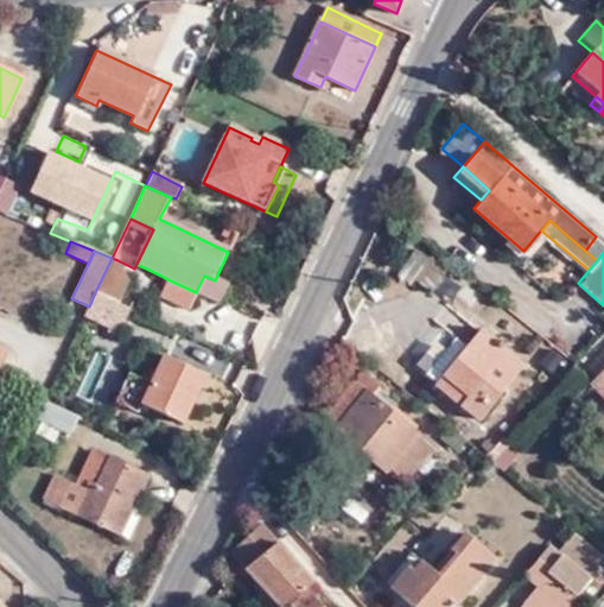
[(118,260),(112,258),(95,292),(118,303),(127,283),(118,260)]
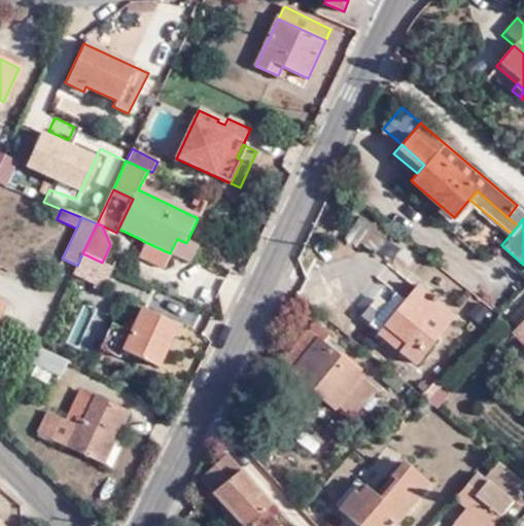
[(196,247),(186,243),(177,239),(170,253),(143,241),(137,256),(166,270),(173,254),(188,261),(196,247)]
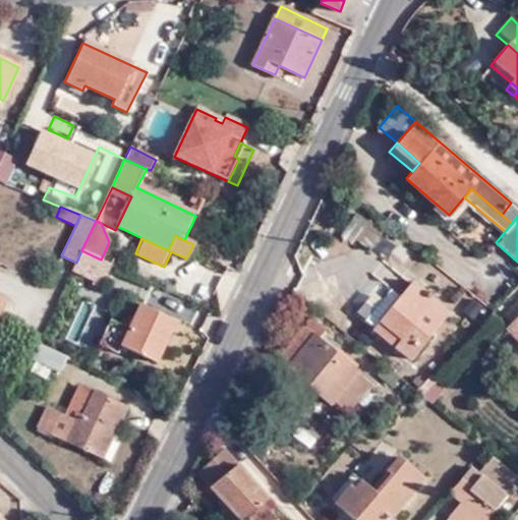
[(111,264),(101,260),(81,250),(76,263),(73,270),(102,283),(111,264)]
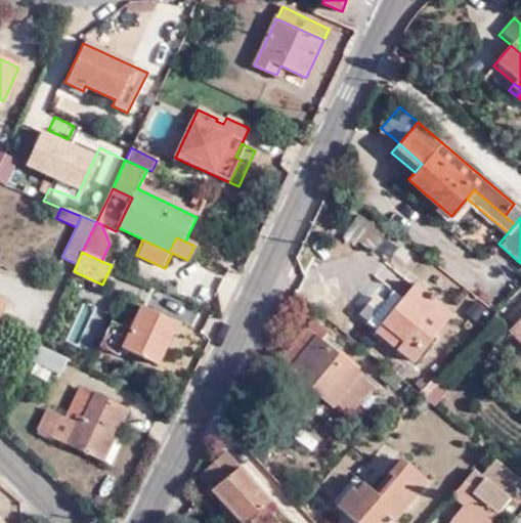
[(374,331),(395,349),(402,341),(379,321),(402,296),(386,282),(356,314),(374,331)]
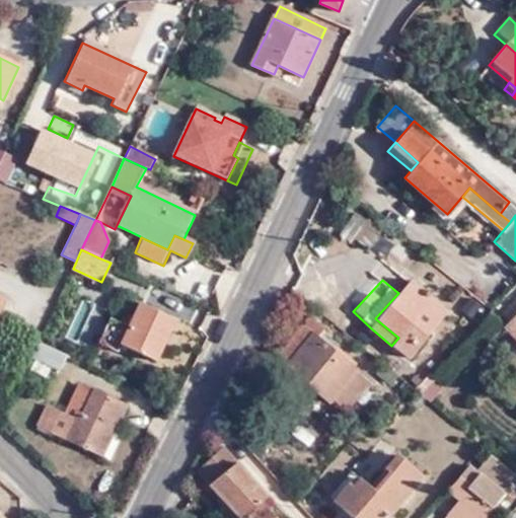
[(398,338),(391,346),(409,360),(449,311),(410,280),(398,293),(375,318),(398,338)]
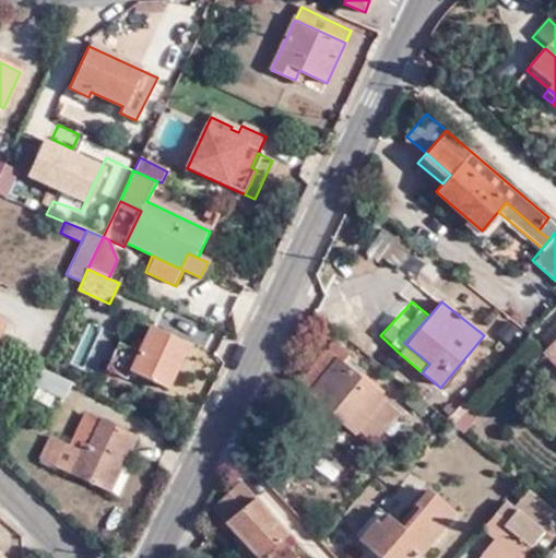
[(555,367),(555,323),(541,340),(549,347),(543,355),(555,367)]
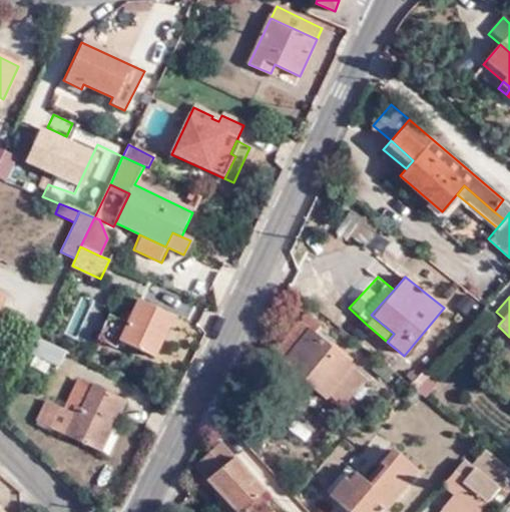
[(154,359),(173,317),(139,302),(120,343),(154,359)]
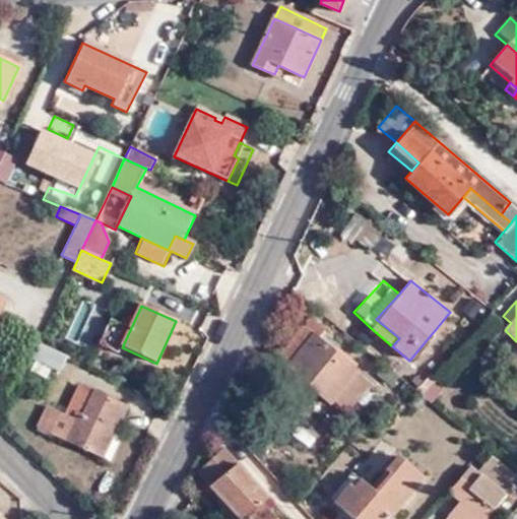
[(308,319),(303,325),(278,354),(288,364),(285,368),(329,404),(331,402),(344,412),(369,382),(317,338),(323,331),(308,319)]
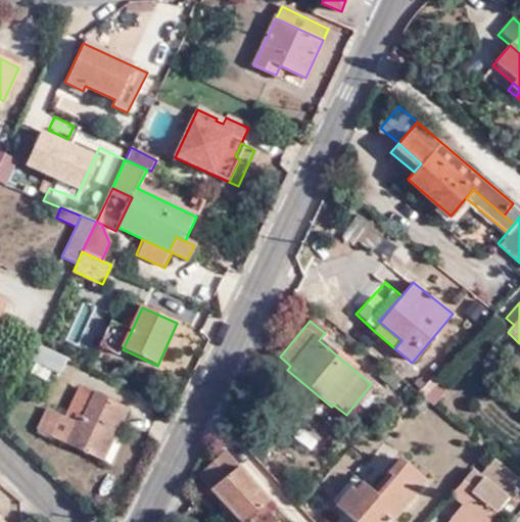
[(61,374),(68,358),(39,343),(31,360),(61,374)]
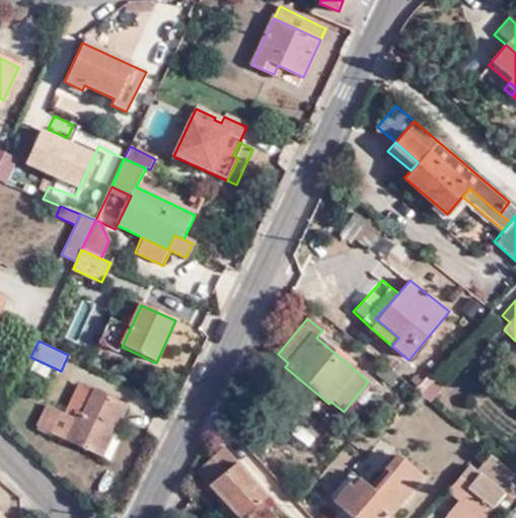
[(422,376),(415,392),(434,401),(441,385),(422,376)]
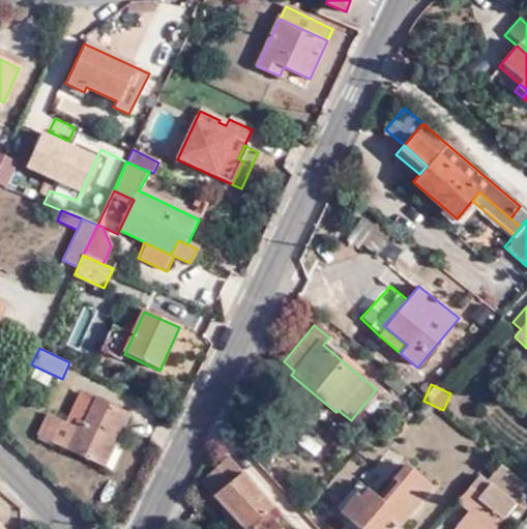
[(82,393),(67,423),(76,428),(79,421),(85,424),(97,401),(82,393)]
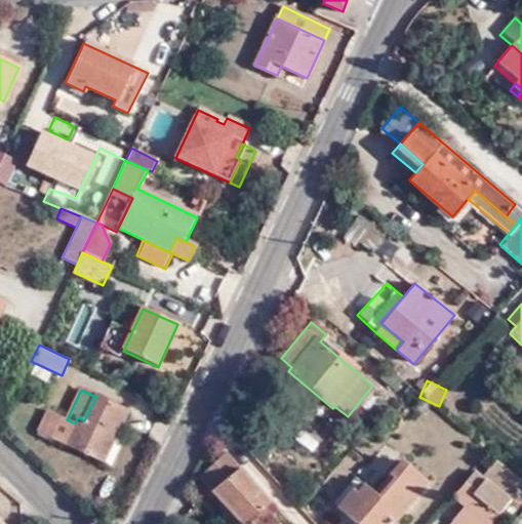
[(115,434),(119,435),(129,412),(96,397),(84,420),(78,417),(75,424),(65,446),(101,464),(115,434)]
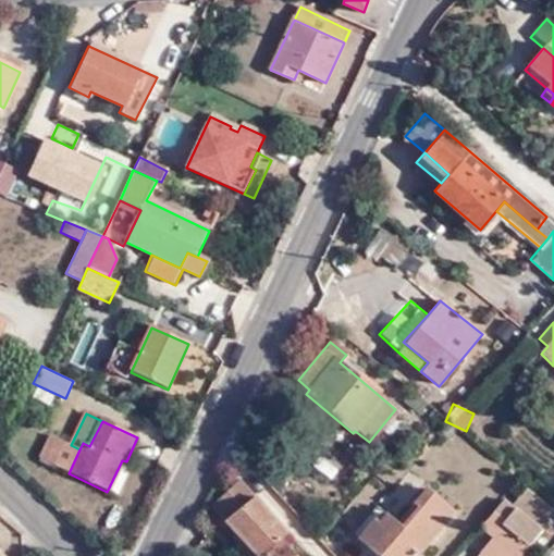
[(44,461),(69,473),(79,449),(71,445),(54,437),(44,461)]
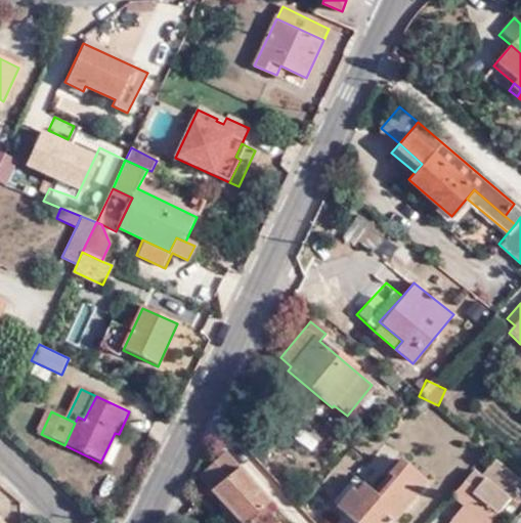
[(125,438),(119,434),(115,433),(100,463),(112,468),(125,438)]
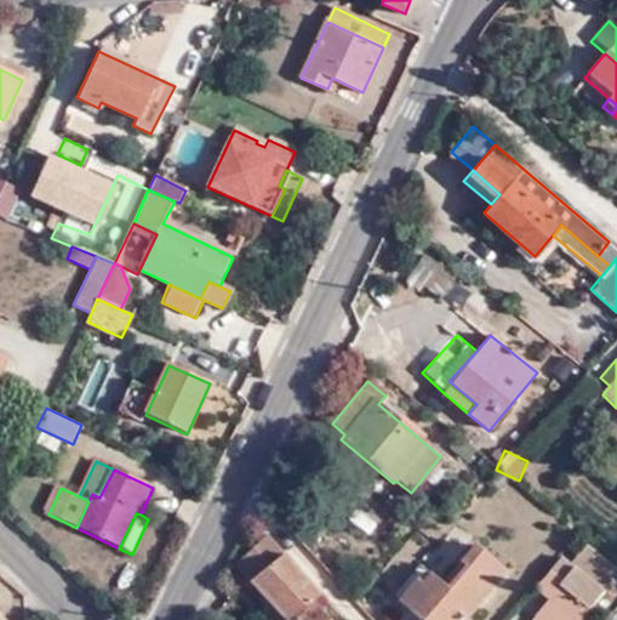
[(290,619),(319,596),(264,536),(236,563),(250,579),(251,581),(284,619),(290,619)]
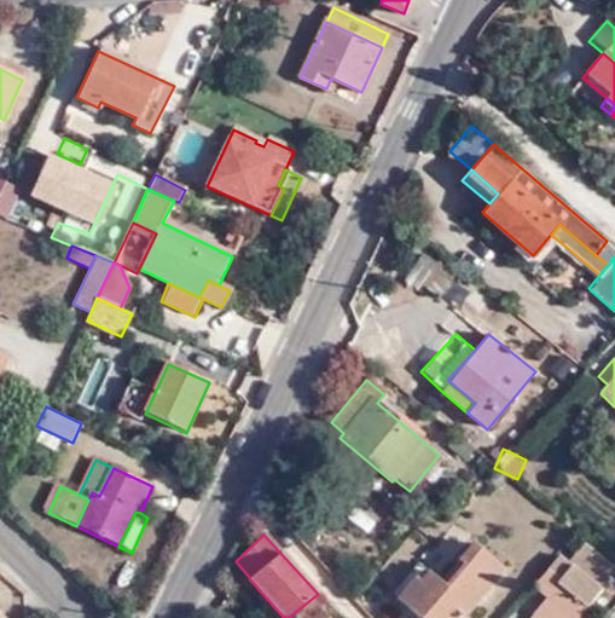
[(549,612),(555,617),(578,617),(614,572),(614,570),(580,542),(567,555),(558,549),(531,583),(547,598),(549,598),(556,604),(549,612)]
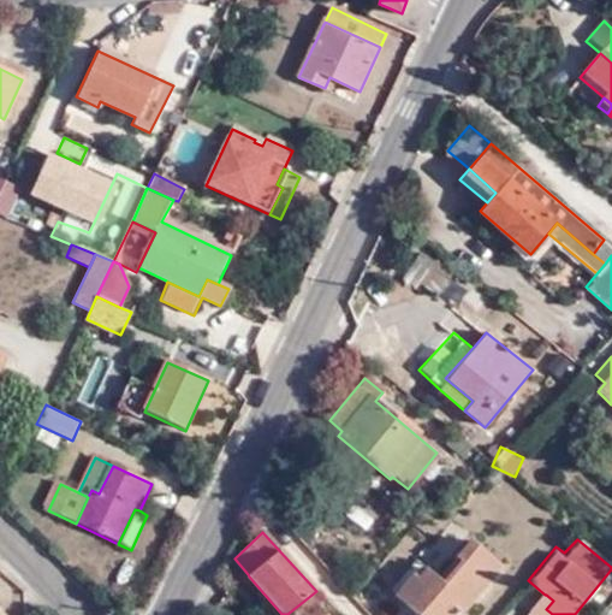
[(445,585),(439,581),(427,571),(419,581),(415,579),(413,577),(396,597),(416,614),(461,614),(501,568),(471,543),(457,560),(463,565),(445,585)]
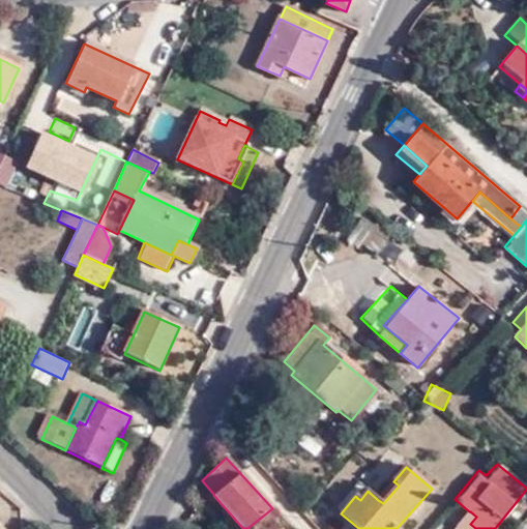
[(335,509),(341,513),(355,496),(357,498),(360,500),(368,491),(358,481),(335,509)]
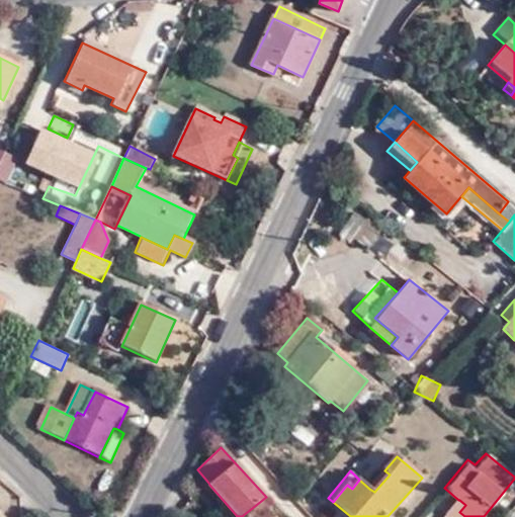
[(384,470),(369,489),(374,492),(390,475),(384,470)]
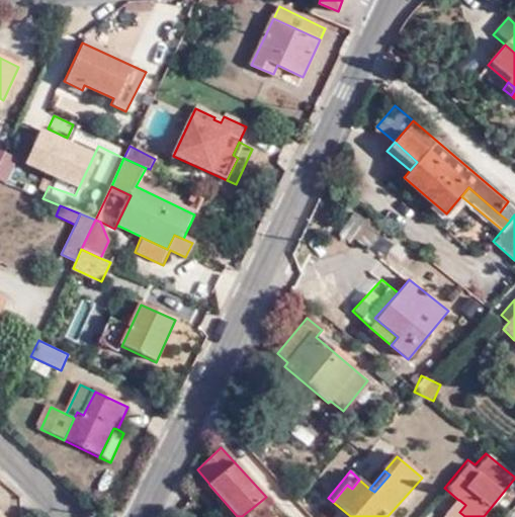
[(464,516),(459,512),(465,505),(459,500),(448,513),(448,514),(446,516),(464,516)]
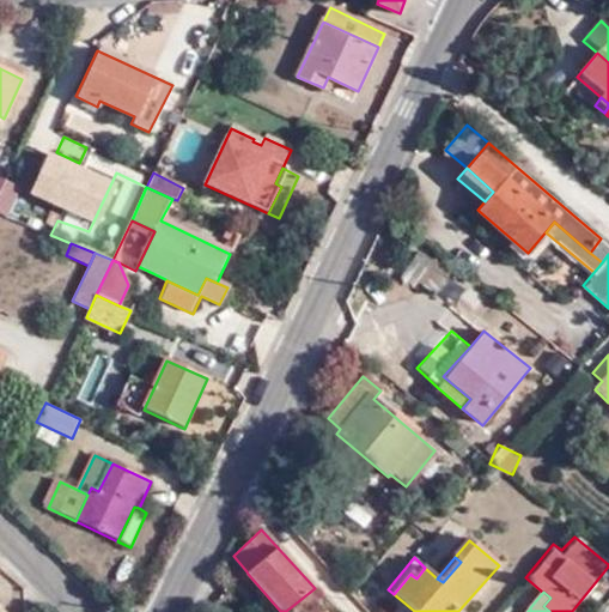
[(322,611),(310,597),(292,611),(322,611)]
